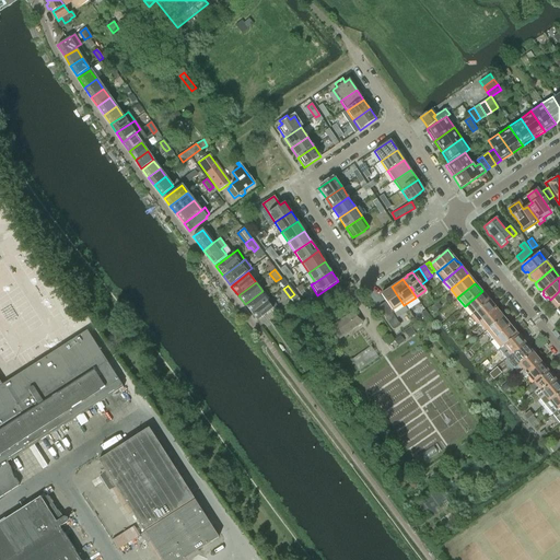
[(381,294),(393,312),(394,312),(404,305),(392,287),(381,294)]
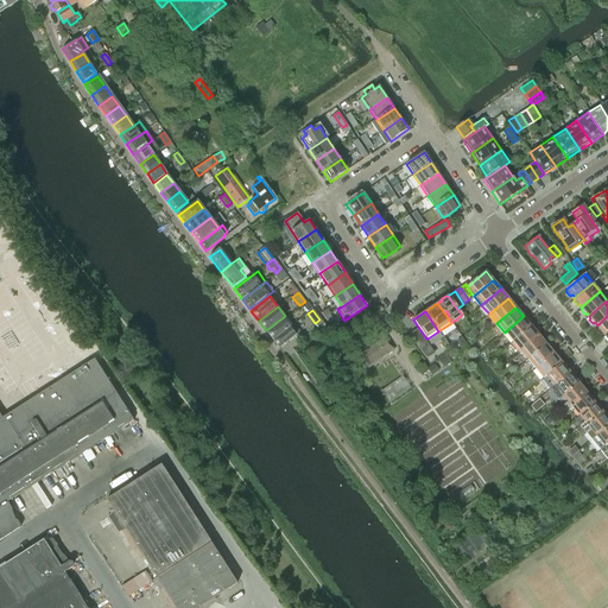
[(524,316),(505,333),(512,342),(531,327),(524,316)]
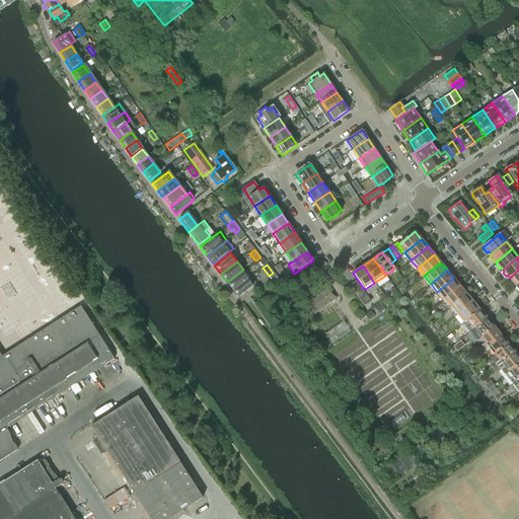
[(516,285),(518,283),(518,270),(510,278),(509,278),(510,279),(510,280),(512,284),(514,283),(516,285)]
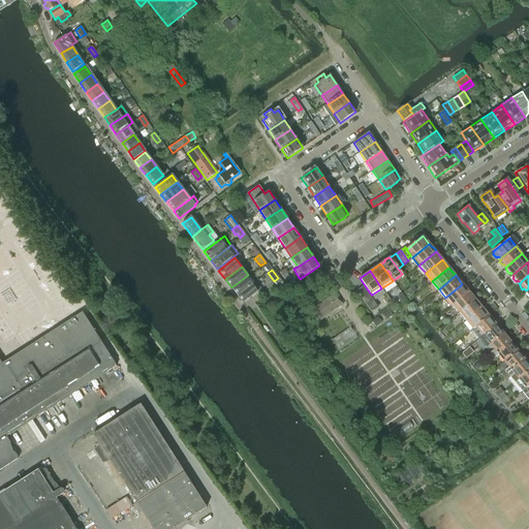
[(232,289),(238,296),(253,284),(247,278),(232,289)]
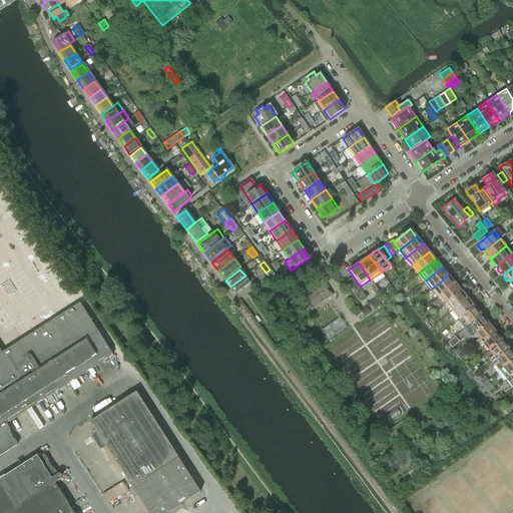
[(266,273),(266,274),(271,280),(274,278),(276,277),(270,270),(266,273)]
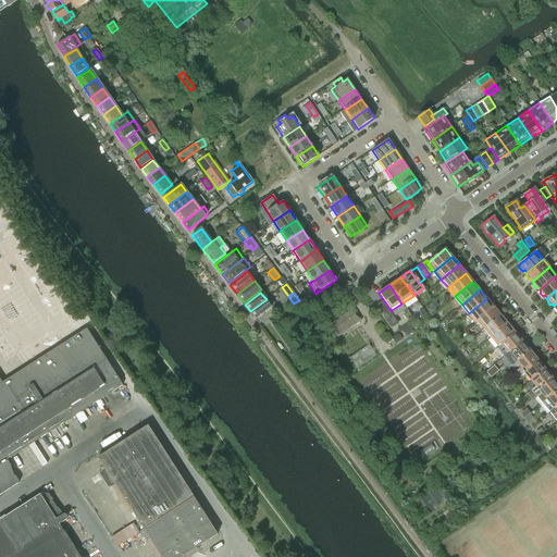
[(256,319),(271,306),(274,304),(270,297),(267,299),(250,311),(256,319)]
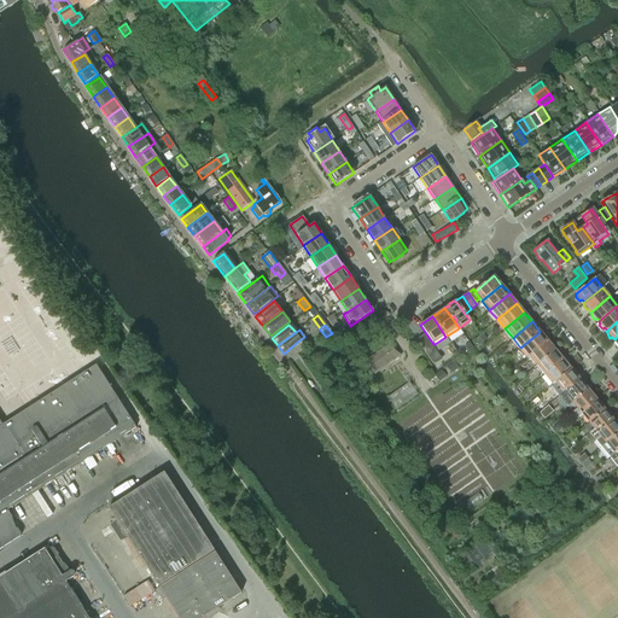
[(540,332),(520,348),(529,356),(547,340),(544,337),(544,336),(542,332),(541,332),(540,332)]
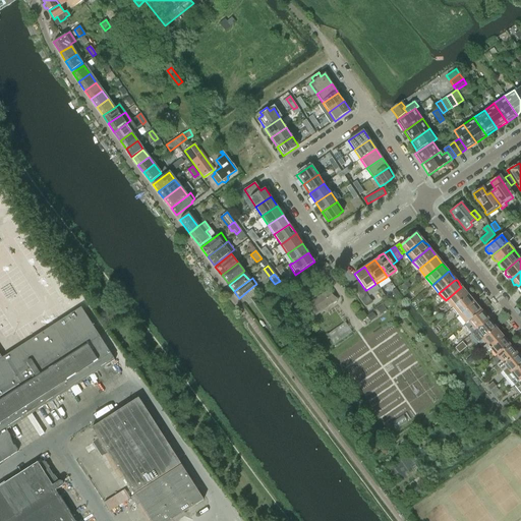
[(461,287),(446,300),(452,308),(468,295),(467,294),(468,293),(465,290),(464,290),(461,287)]
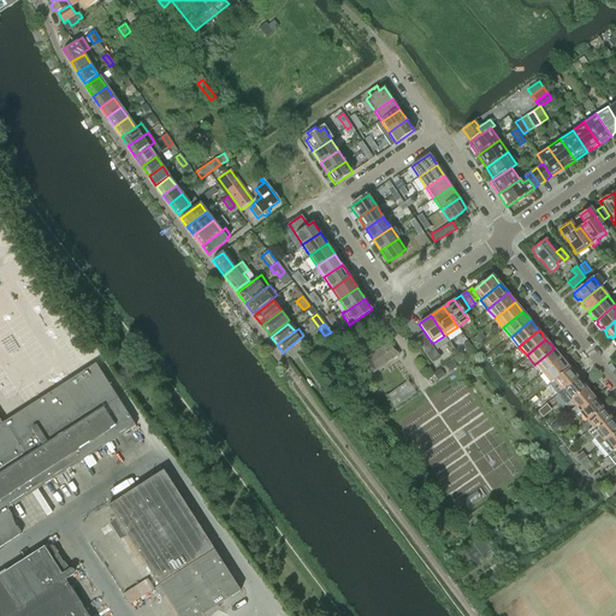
[(371,375),(400,354),(390,341),(361,361),(371,375)]
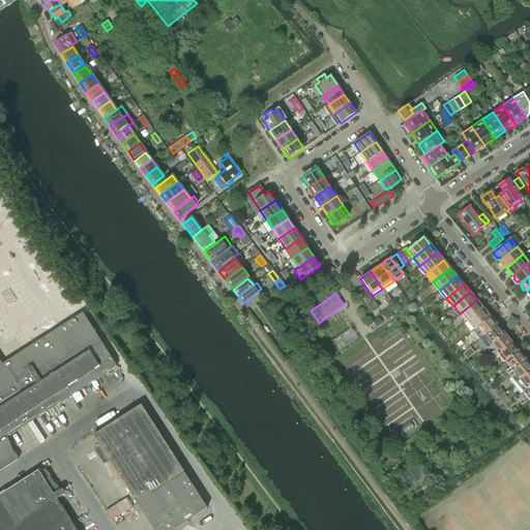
[(378,308),(369,293),(362,297),(373,312),(378,308)]
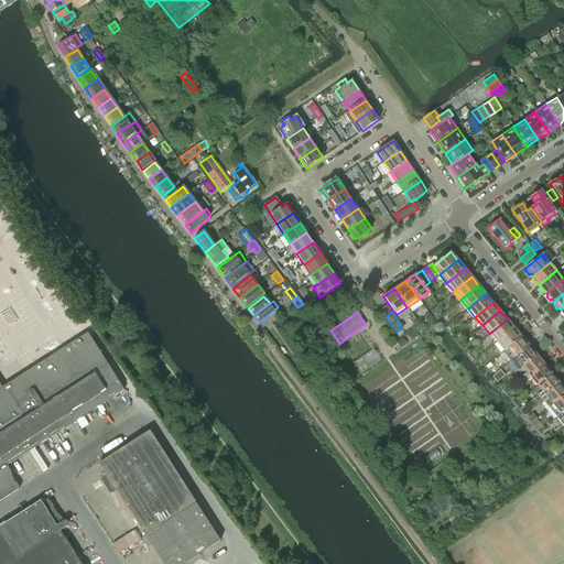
[(507,320),(489,334),(496,343),(513,328),(507,320)]
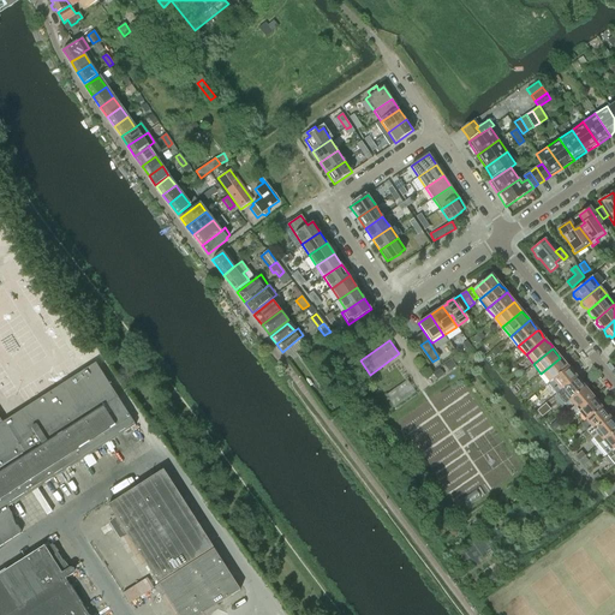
[(560,358),(541,374),(549,383),(553,380),(568,366),(560,358)]
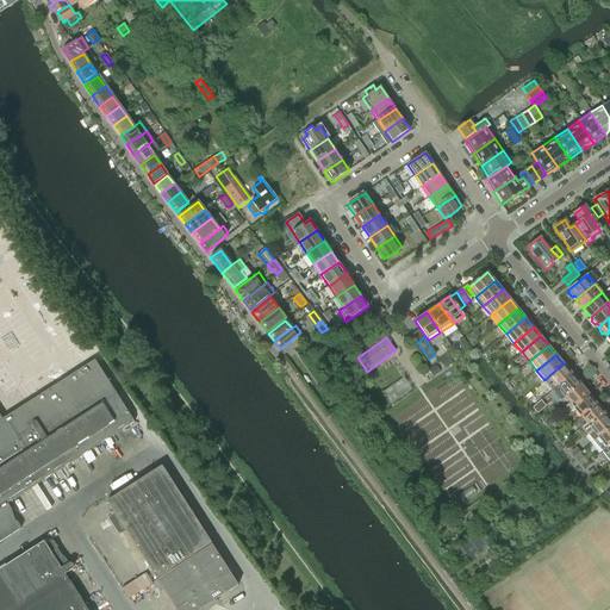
[(1,418),(0,416),(0,536),(2,540),(20,529),(14,521),(11,509),(7,503),(128,425),(125,422),(131,418),(118,398),(94,360),(1,418)]
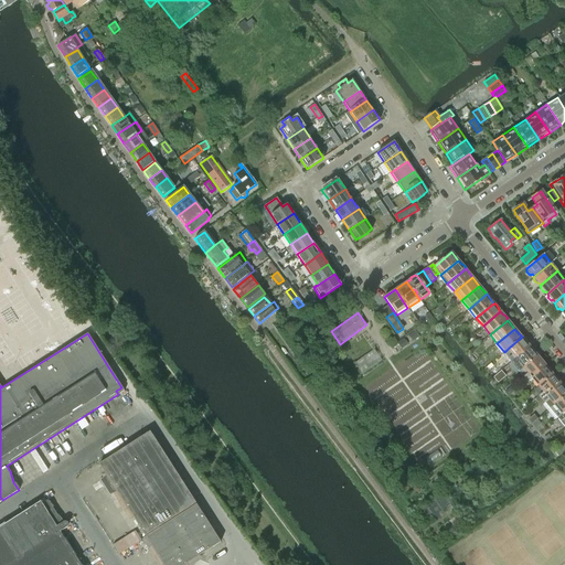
[(522,337),(508,349),(512,354),(507,359),(510,362),(530,347),(522,337)]
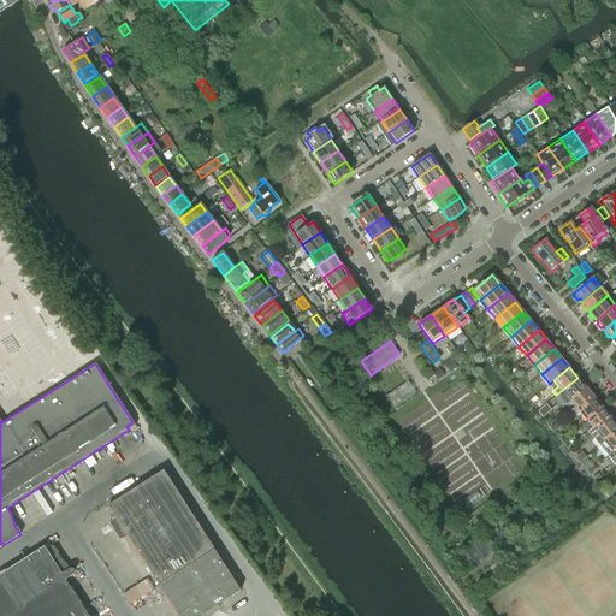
[(564,406),(586,388),(578,378),(556,395),(564,406)]
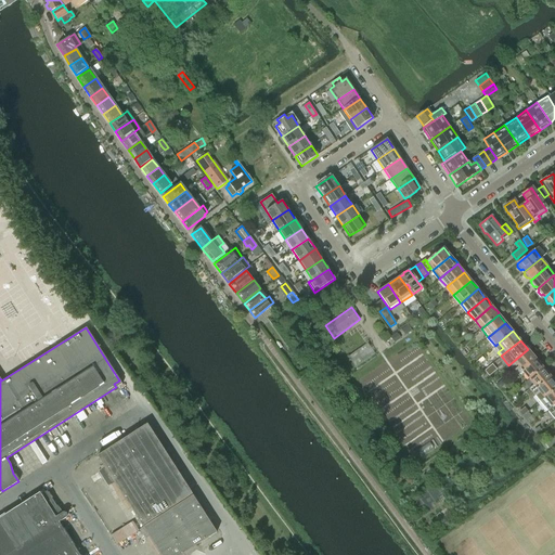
[(349,355),(356,365),(376,355),(369,343),(349,355)]
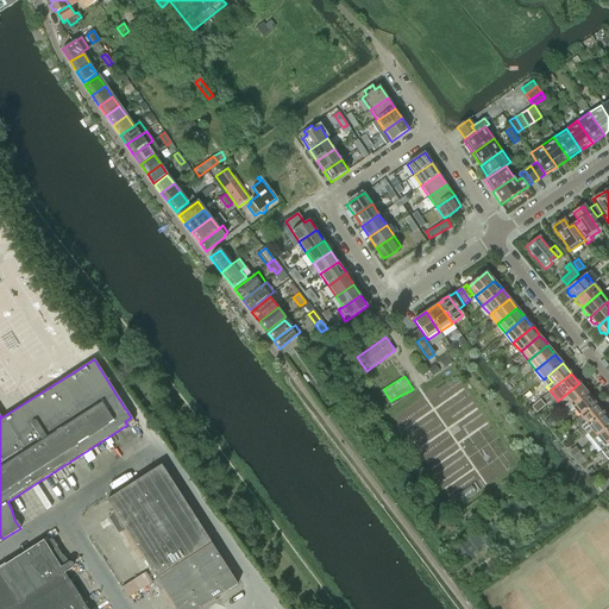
[(566,410),(588,394),(579,383),(558,401),(566,410)]
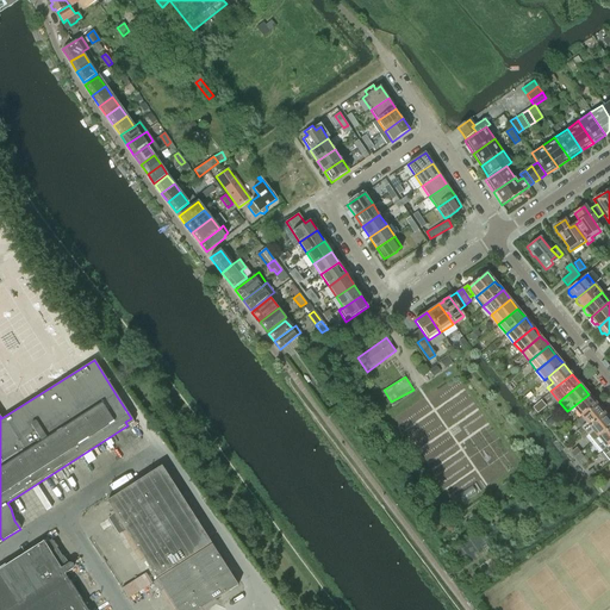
[(589,394),(567,411),(571,416),(576,411),(580,417),(597,404),(589,394)]
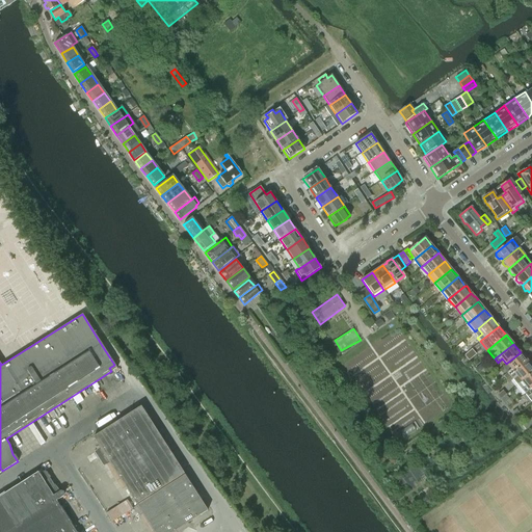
[(471,350),(464,355),(468,361),(475,354),(471,350)]
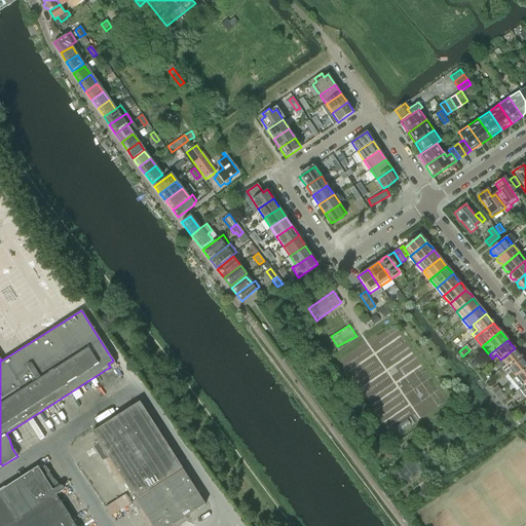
[(515,348),(500,360),(505,365),(500,369),(503,372),(522,358),(515,348)]
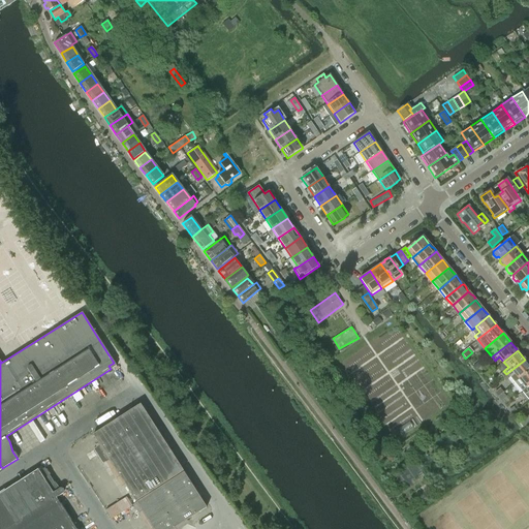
[(528,364),(525,360),(506,374),(514,382),(518,379),(528,369),(528,364)]
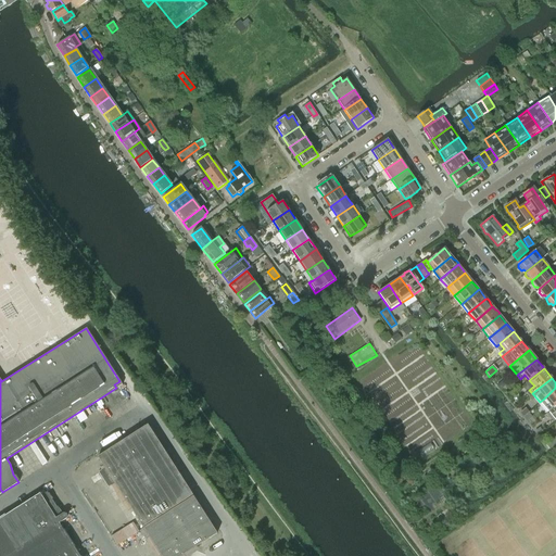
[(555,388),(544,399),(550,404),(544,408),(547,412),(555,404),(555,388)]
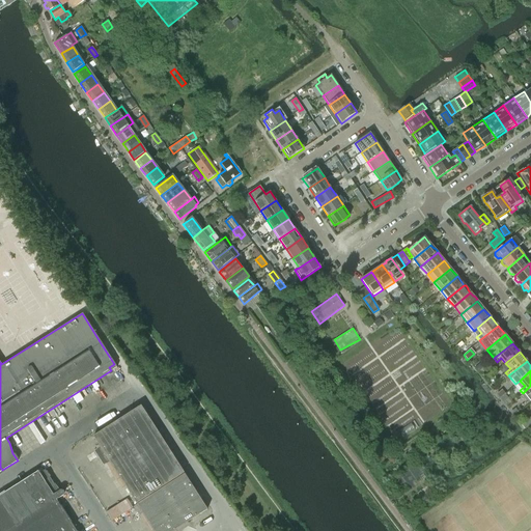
[(501,388),(496,393),(499,397),(505,393),(501,388)]
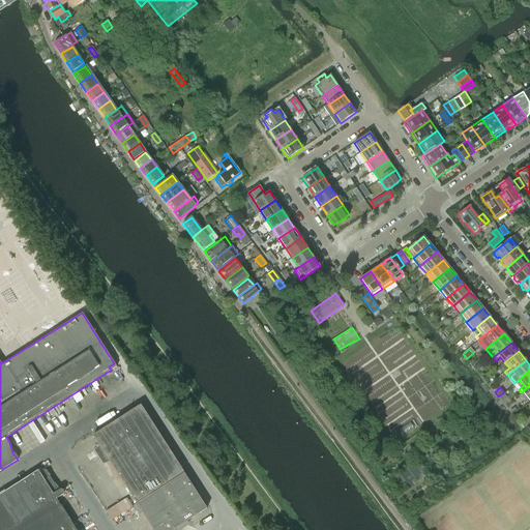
[(183,472),(141,405),(92,436),(98,444),(94,446),(96,448),(93,450),(104,465),(106,464),(122,488),(125,486),(136,503),(183,472)]
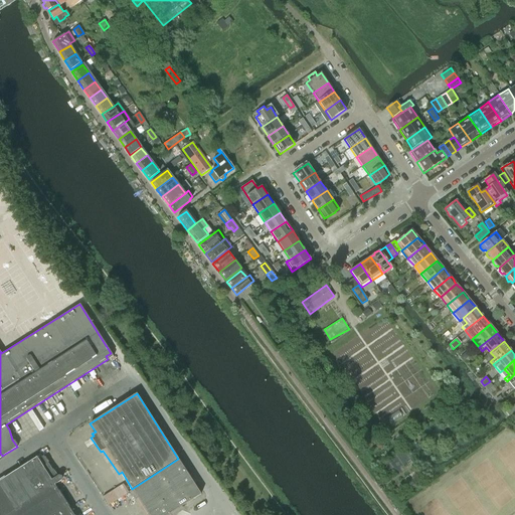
[(514,403),(514,404),(506,411),(509,416),(514,411),(514,403)]
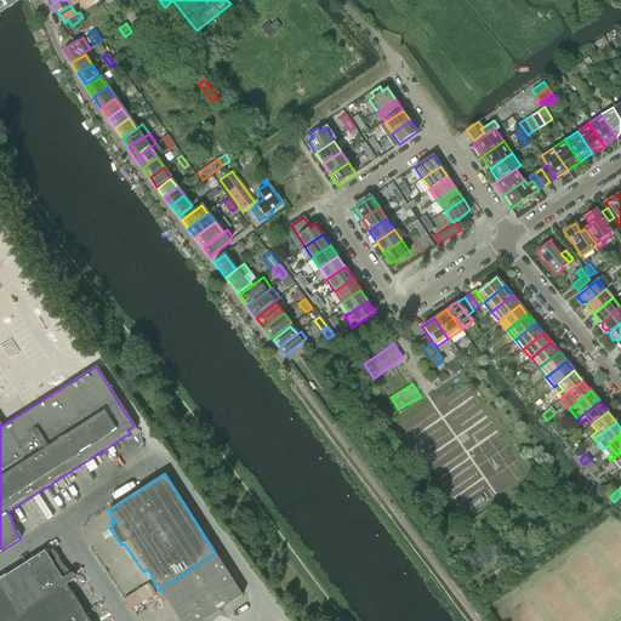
[(89,620),(66,585),(74,579),(74,577),(74,576),(74,575),(73,574),(72,574),(70,574),(69,574),(64,565),(63,567),(61,564),(55,568),(45,551),(0,579),(0,620),(89,620)]
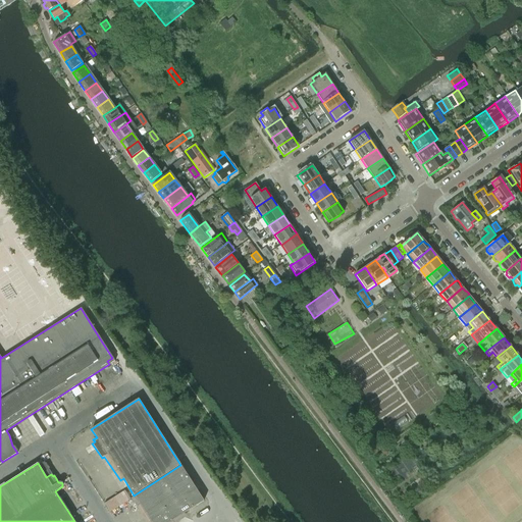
[(134,496),(150,521),(170,521),(172,521),(177,521),(180,516),(204,501),(181,466),(134,496)]
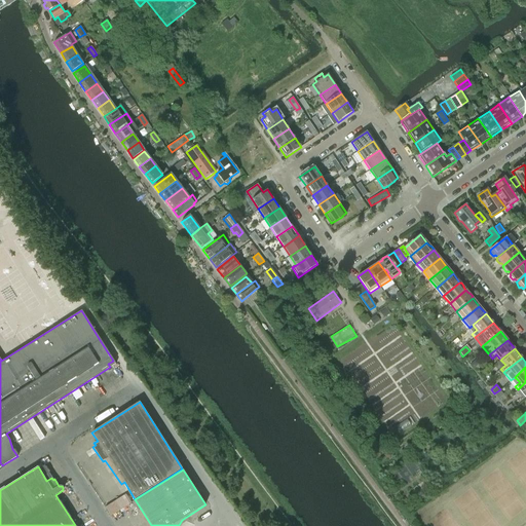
[(421,481),(427,489),(431,486),(425,478),(421,481)]
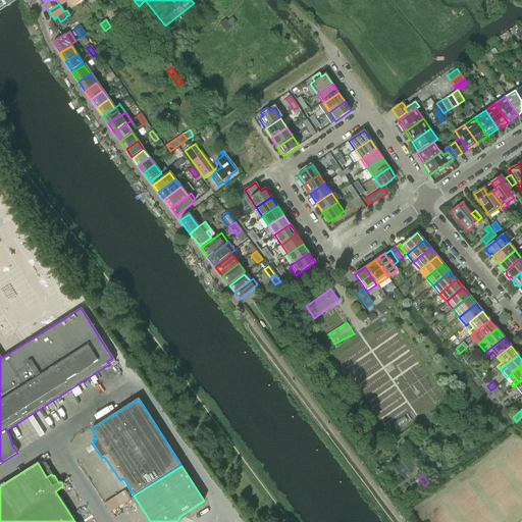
[(125,492),(105,501),(109,509),(128,501),(125,492)]
